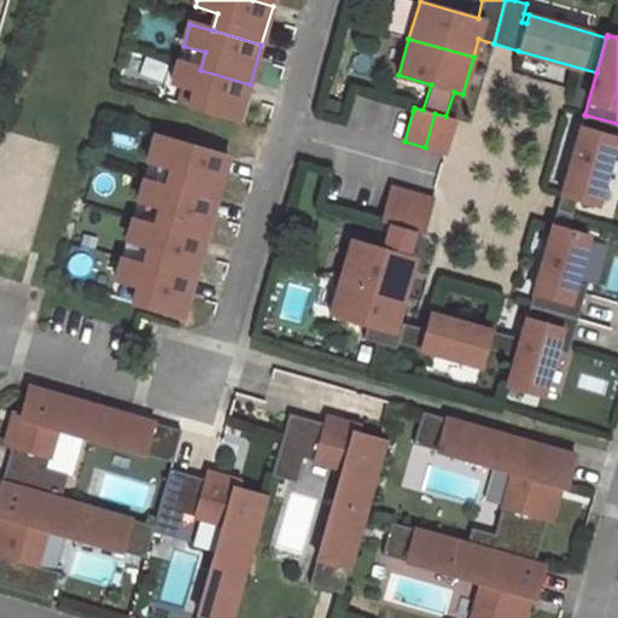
[(200,70),(179,63),(172,85),(194,92),(188,109),(238,123),(250,85),(200,70)]
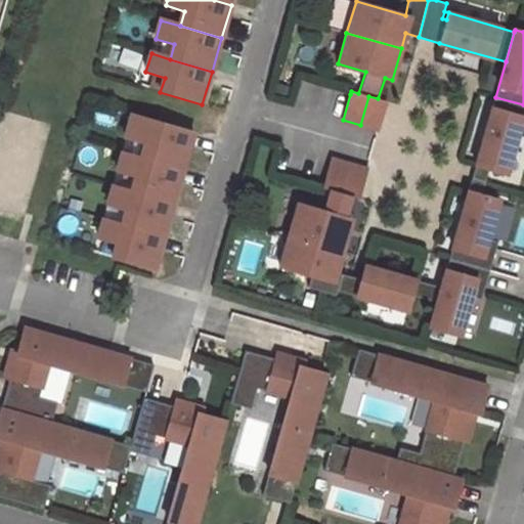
[(368,96),(360,125),(378,129),(386,101),(378,98),(368,96)]
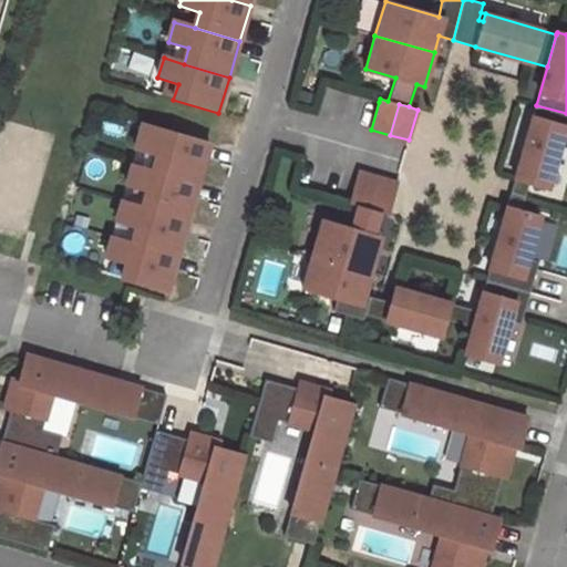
[(566,113),(536,105),(515,178),(511,193),(525,196),(529,183),(548,187),(560,145),(564,133),(566,134),(566,113)]
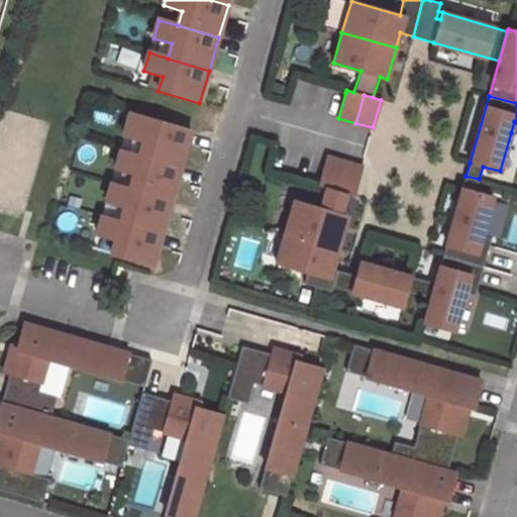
[(191,132),(129,114),(123,136),(142,142),(138,157),(180,169),(191,132)]
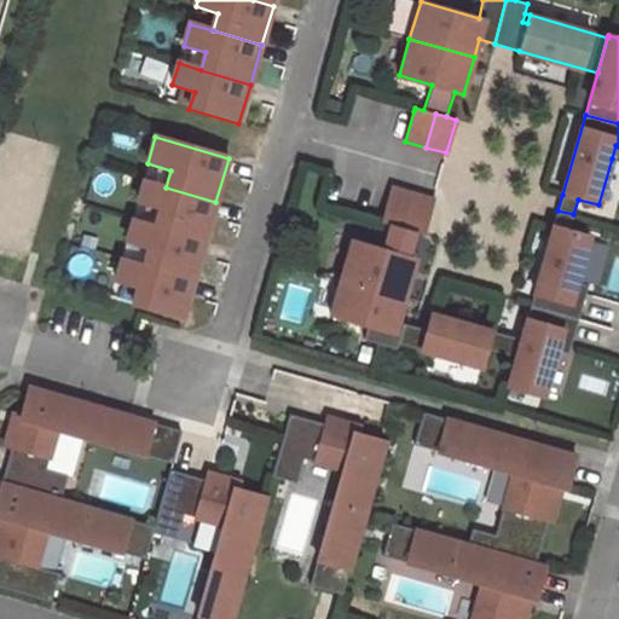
[(166,187),(144,181),(137,203),(158,209),(154,227),(203,242),(215,202),(166,187)]
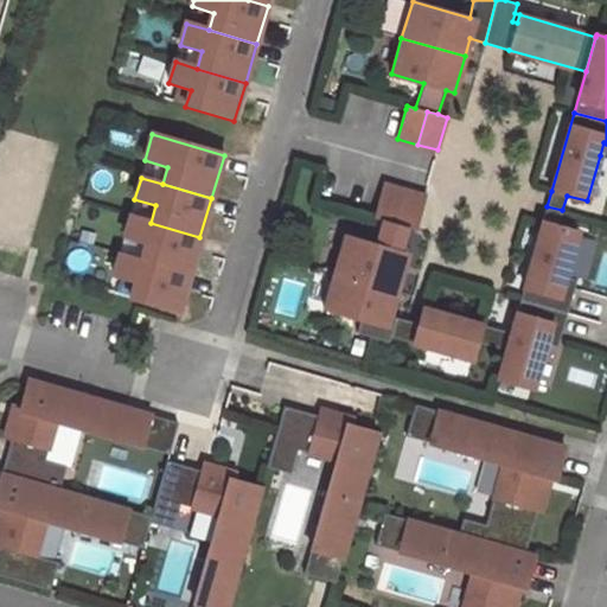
[(404,190),(384,184),(375,217),(384,219),(377,244),(345,235),(334,272),(397,289),(408,254),(398,251),(406,227),(395,223),(404,190)]
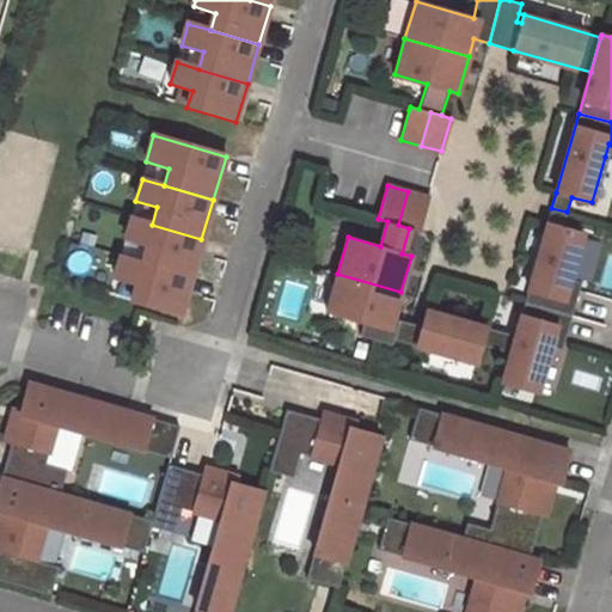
[(409,228),(418,231),(428,197),(408,191),(398,225),(409,228)]
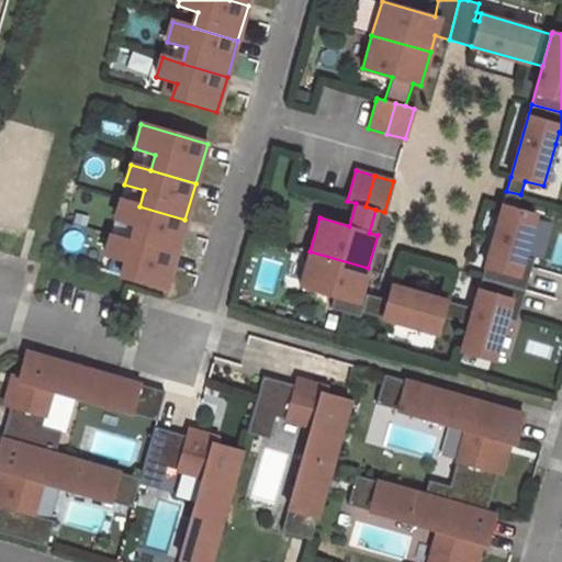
[(503,204),(482,278),(525,290),(530,271),(519,268),(523,256),(536,214),(516,209),(520,194),(506,191),(503,204)]
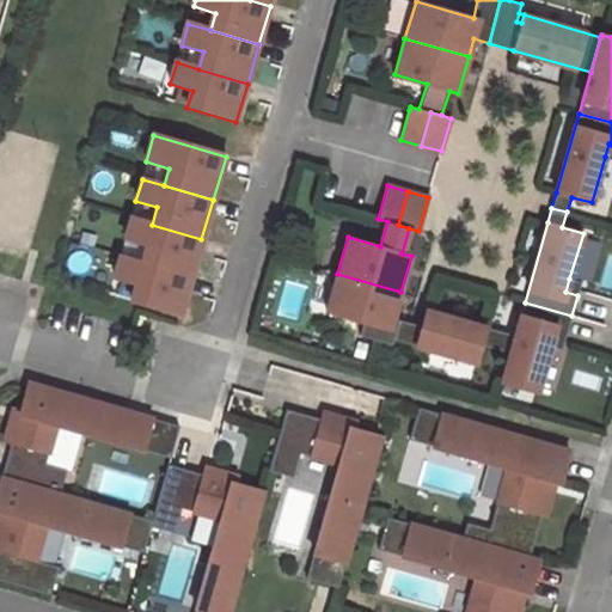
[(152,225),(130,218),(123,239),(146,246),(140,263),(189,277),(201,239),(152,225)]
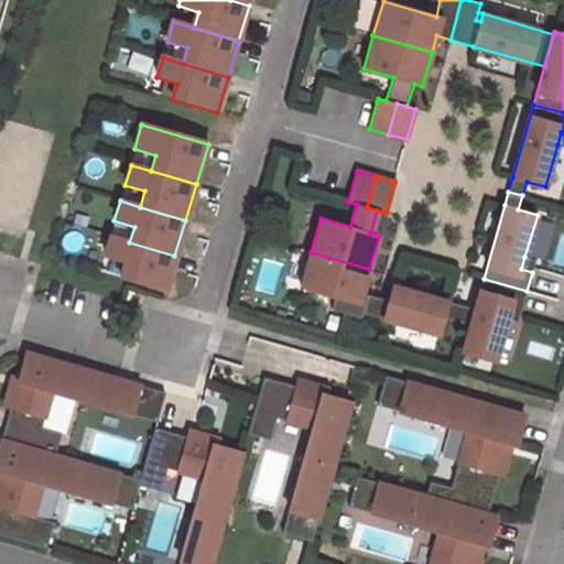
[(129,242),(109,237),(104,257),(123,262),(119,279),(164,292),(174,256),(129,242)]
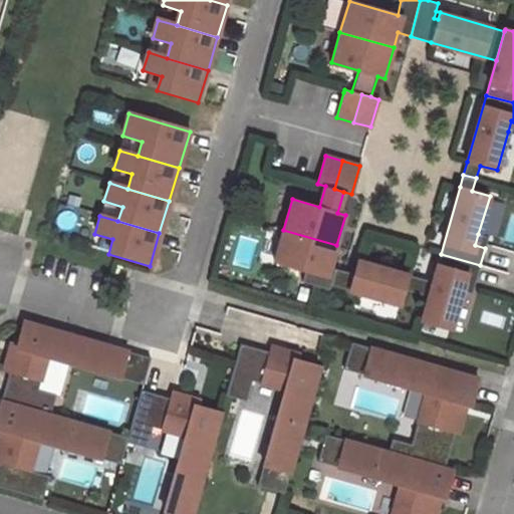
[(336,245),(283,230),(274,261),(305,270),(302,282),(329,289),(331,285),(335,269),(330,267),(336,245)]
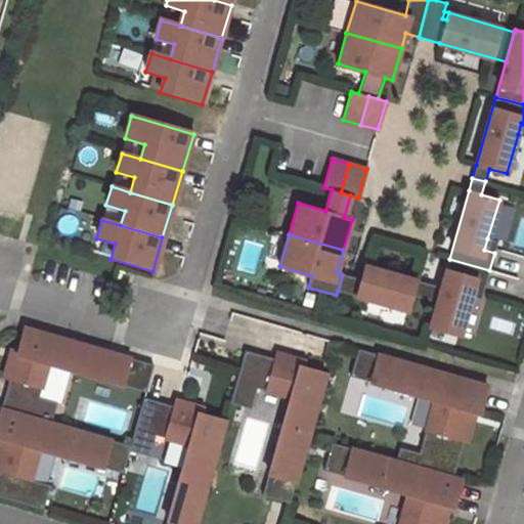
[(484,250),(494,253),(497,242),(487,238),(484,250)]
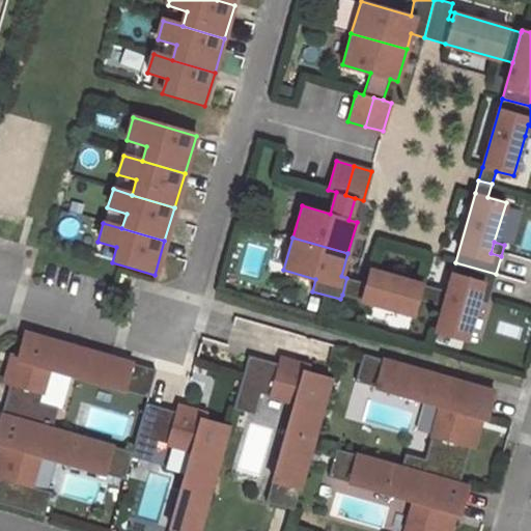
[(443,306),(435,331),(466,339),(477,300),(481,288),(491,291),(496,274),(455,262),(447,290),(421,283),(417,299),(443,306)]
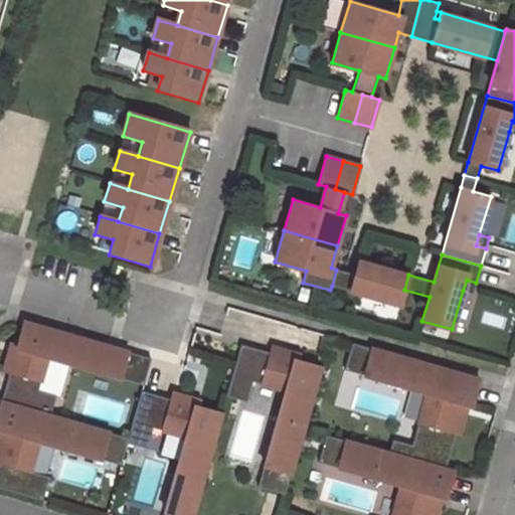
[(355,275),(336,270),(332,286),(400,306),(404,290),(408,275),(359,261),(355,275)]
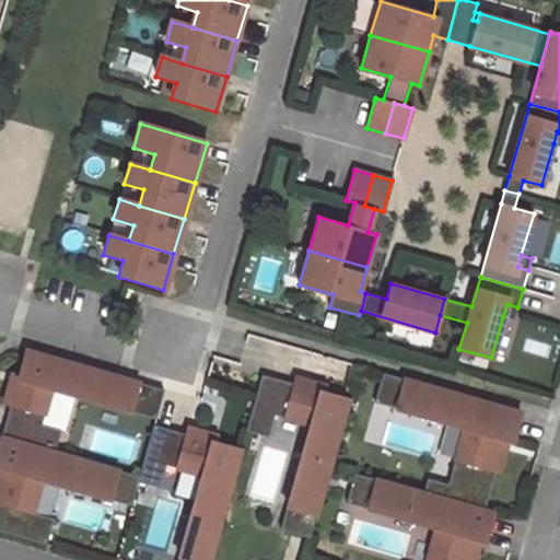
[(508,304),(503,316),(514,319),(517,307),(508,304)]
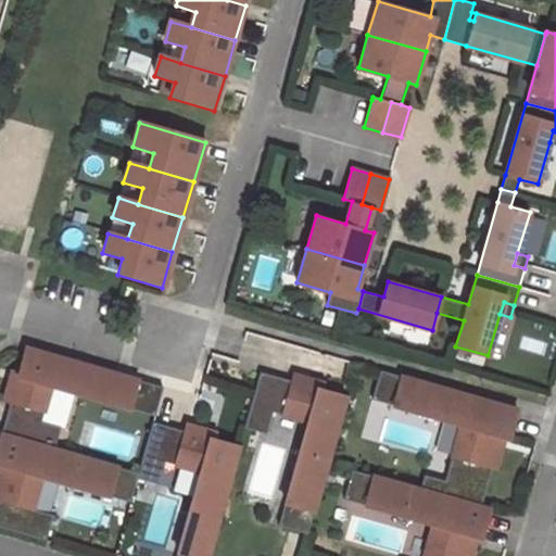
[(51,386),(154,415),(163,387),(26,348),(20,371),(11,402),(1,433),(55,450),(59,439),(38,432),(42,418),(51,386)]
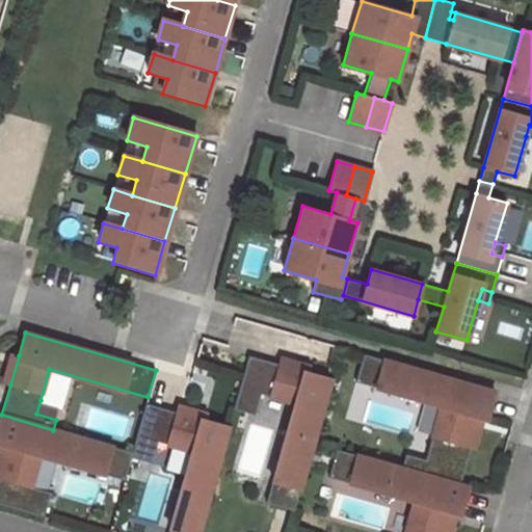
[(12,353),(4,382),(10,384),(19,355),(12,353)]
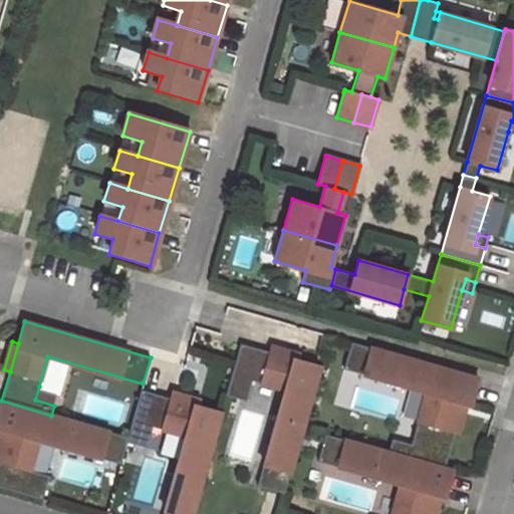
[(472,406),(480,378),(353,342),(346,369),(428,393),(413,446),(410,458),(446,468),(456,431),(451,430),(459,402),(468,404),(472,406)]
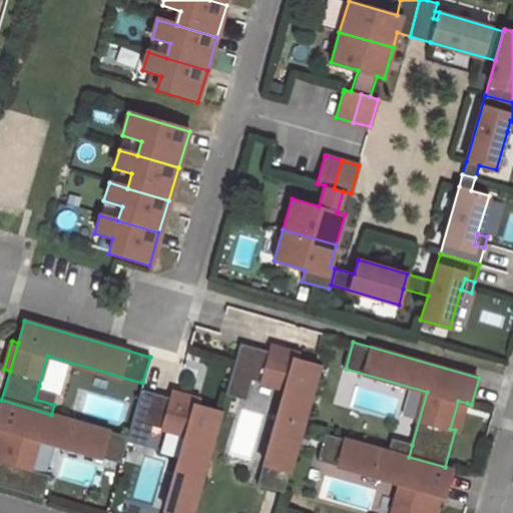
[(286,390),(258,485),(284,493),(321,367),(299,360),(271,352),(240,343),(225,394),(235,397),(241,377),(251,380),(286,390)]
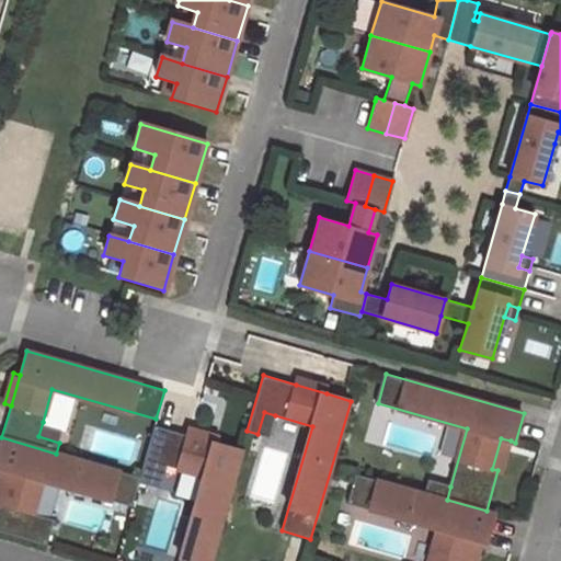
[(298,378),(296,385),(327,393),(329,387),(298,378)]
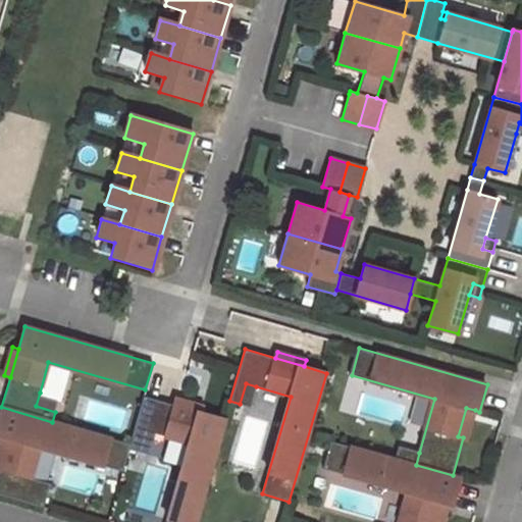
[(246,383),(240,404),(250,407),(256,386),(246,383)]
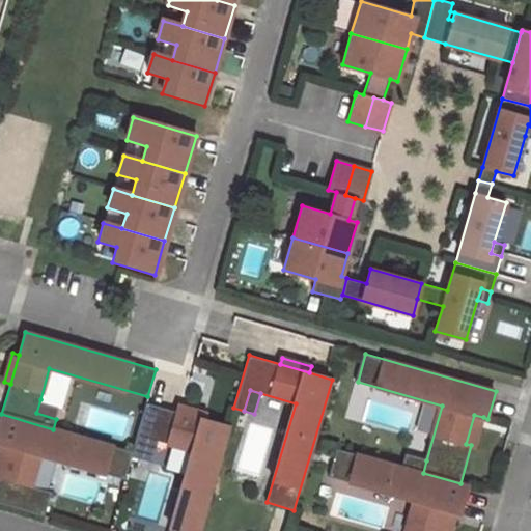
[(36,413),(56,419),(60,406),(40,399),(36,413)]
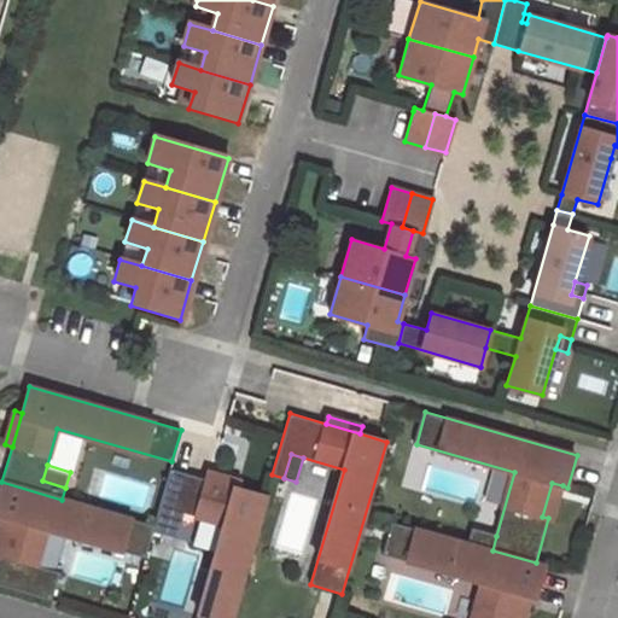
[(93,468),(86,493),(147,511),(155,487),(93,468)]
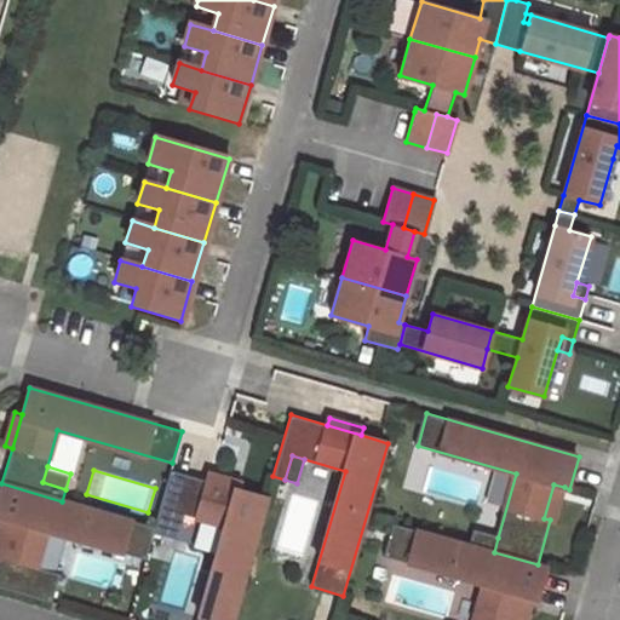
[(224,526),(196,619),(231,619),(267,498),(240,491),(206,481),(171,470),(154,527),(153,532),(165,535),(172,511),(184,515),(224,526)]
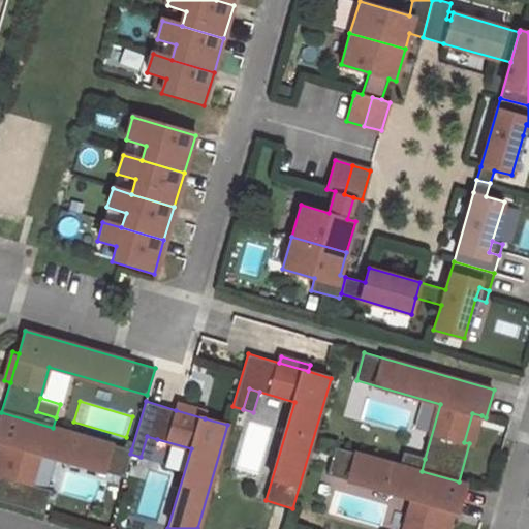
[(178,404),(176,410),(205,418),(207,412),(178,404)]
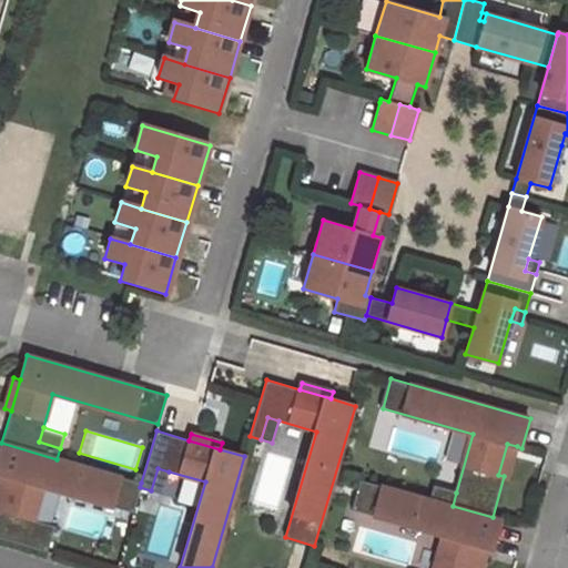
[(0,505),(0,537),(47,551),(50,540),(29,535),(33,520),(42,486),(133,513),(140,487),(141,483),(57,459),(1,443),(0,447),(0,474),(2,475),(9,477),(0,505)]
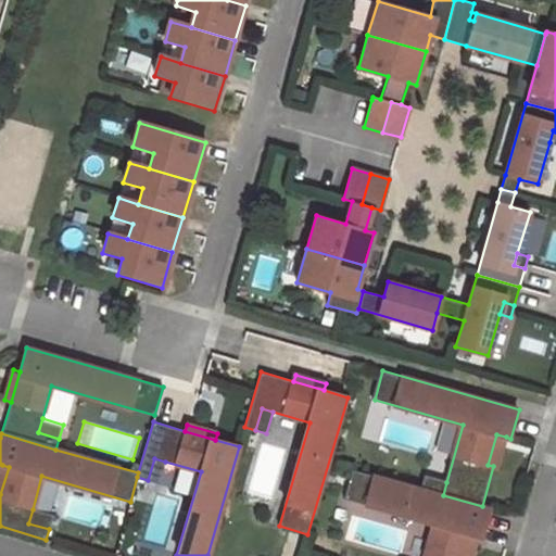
[(493,466),(497,468),(506,437),(496,434),(488,465),(493,466)]
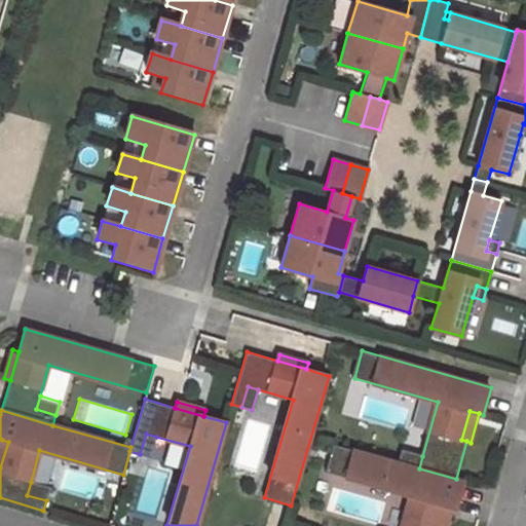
[(146,434),(140,454),(150,457),(156,437),(146,434)]
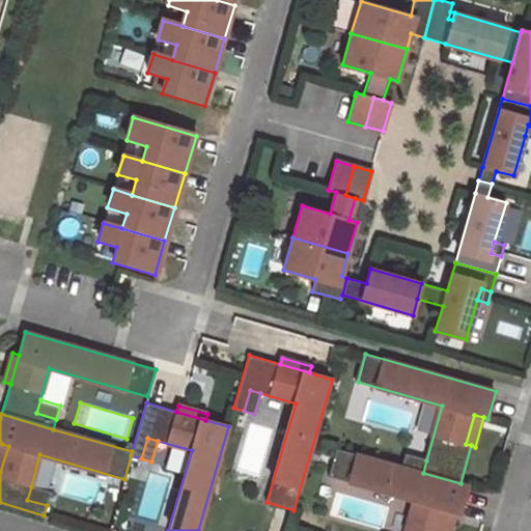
[(406,530),(440,530),(446,509),(456,512),(460,513),(469,486),(460,483),(423,473),(403,468),(338,449),(330,476),(415,501),(406,530)]
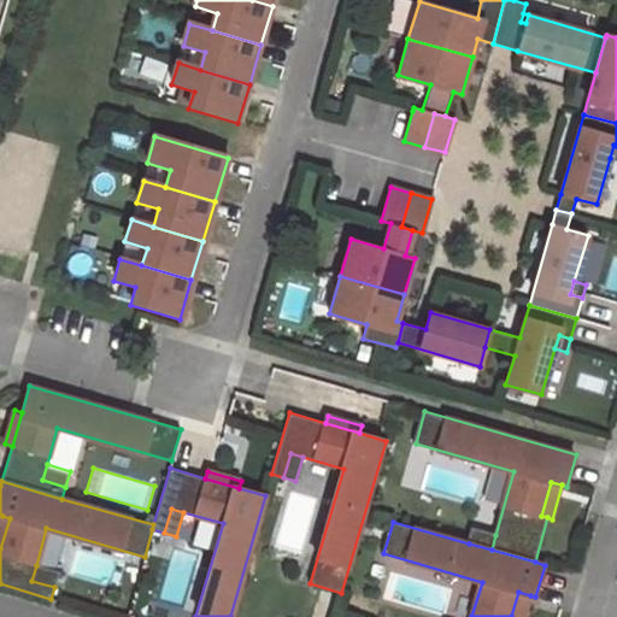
[(495,535),(472,529),(469,544),(492,550),(495,535)]
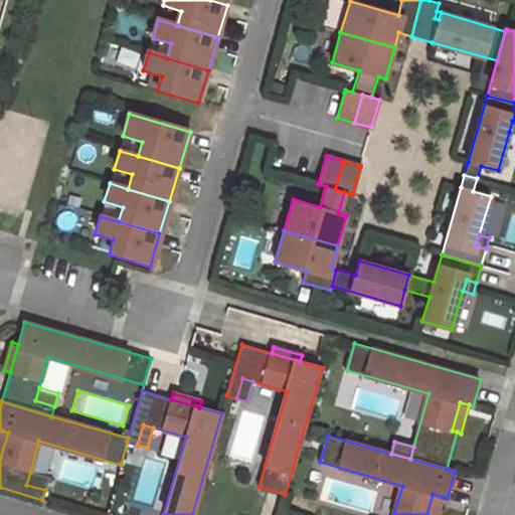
[(26,485),(45,490),(49,477),(30,472),(26,485)]
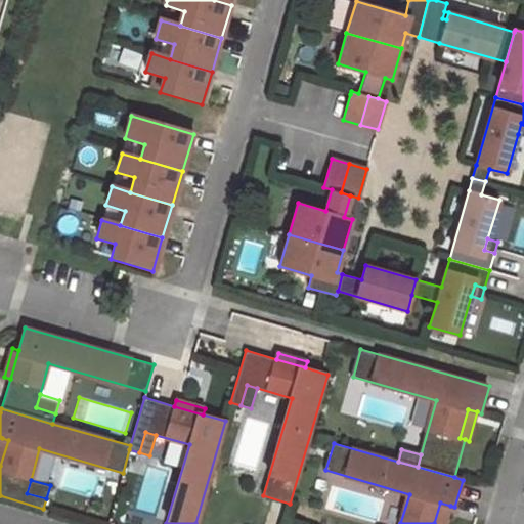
[(444,523),(450,506),(440,503),(434,523),(444,523)]
